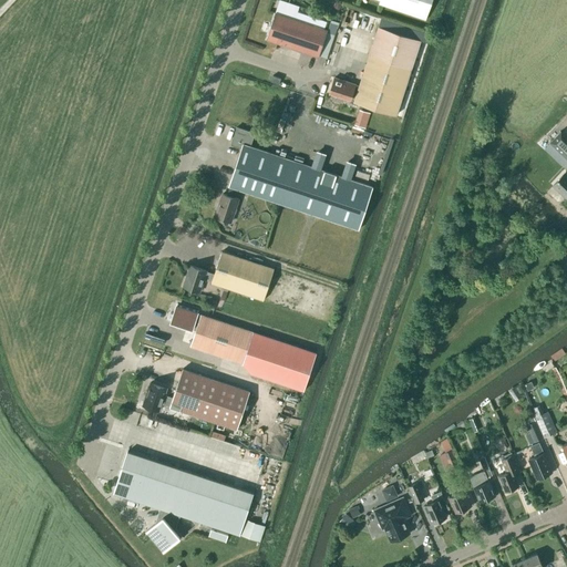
[(424,20),(431,0),(378,0),(380,0),(379,4),(424,20)]
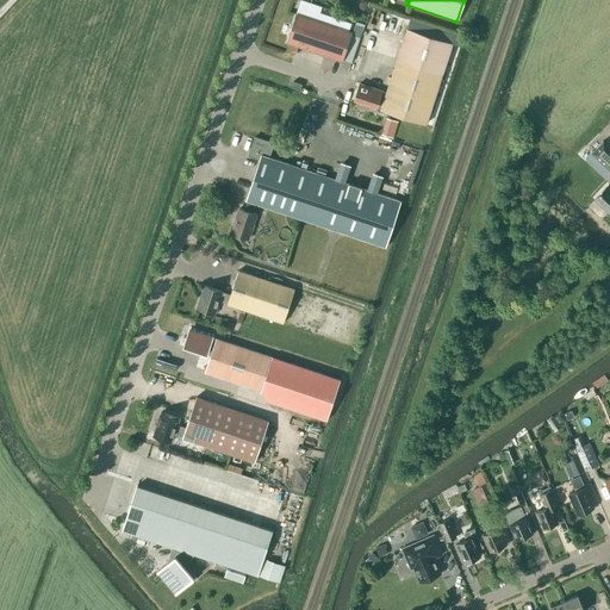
[(342,62),(353,32),(296,13),(286,43),(342,62)]
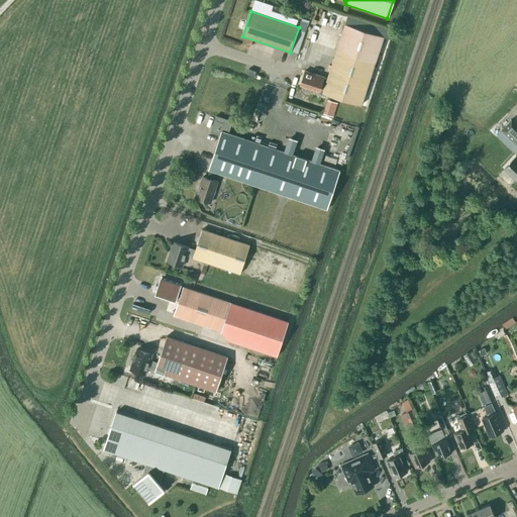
[(322,93),(360,106),(384,36),(345,24),(327,79),(324,78),(305,71),(300,85),(319,91),(320,90),(323,91),(322,93)]
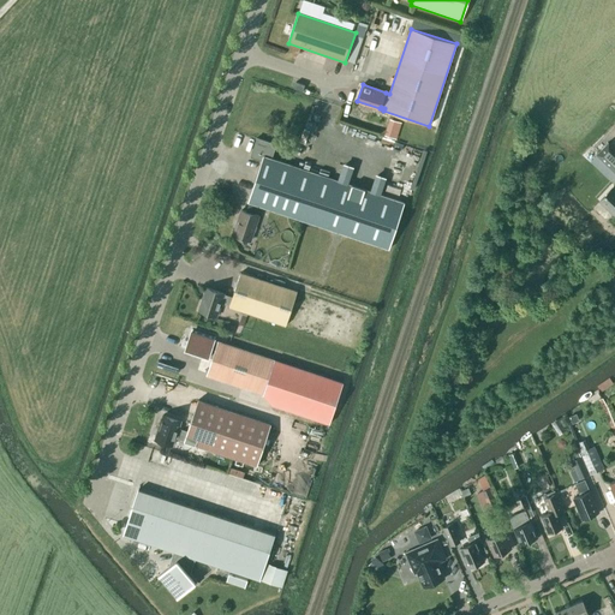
[(303,93),(305,85),(296,83),(293,89),(303,93)]
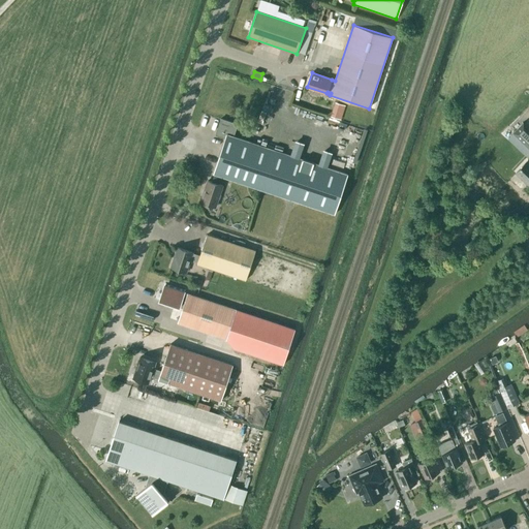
[(208,181),(200,203),(215,208),(222,186),(219,185),(221,177),(335,214),(347,175),(234,137),(238,125),(221,119),(215,135),(225,138),(213,174),(214,175),(212,182),(208,181)]
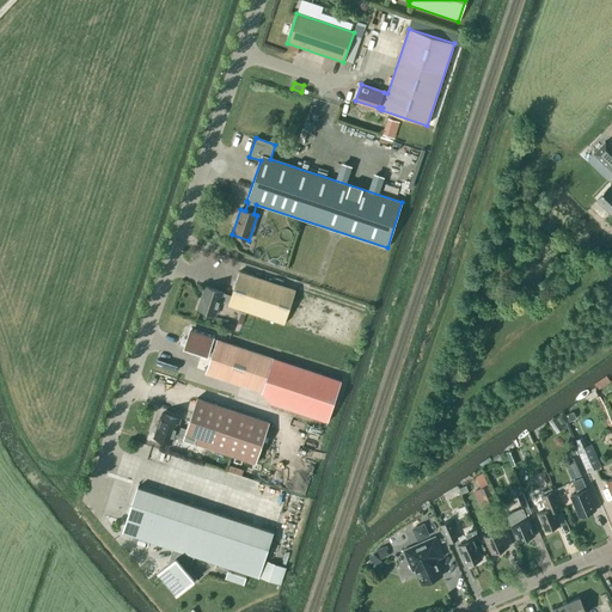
[(611,148),(605,142),(594,154),(611,172),(611,148)]
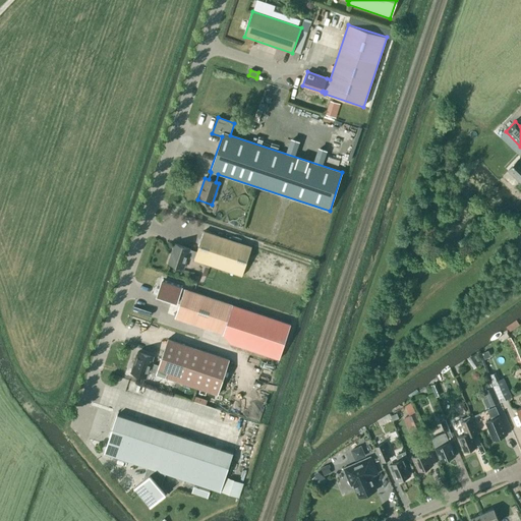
[(520,180),(520,164),(518,161),(507,171),(519,183),(520,180)]
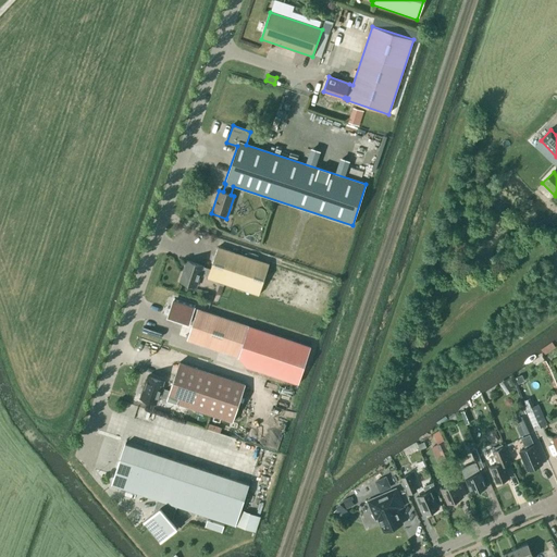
[(200,275),(208,277),(207,279),(259,295),(269,264),(218,247),(210,270),(202,267),(203,267),(186,261),(180,282),(196,287),(200,275)]
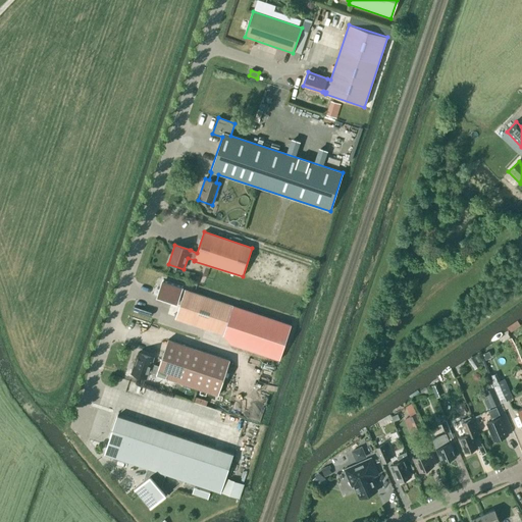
[(223,335),(233,306),(185,290),(185,291),(181,290),(183,286),(163,280),(158,297),(177,303),(178,299),(181,300),(175,319),(223,335)]
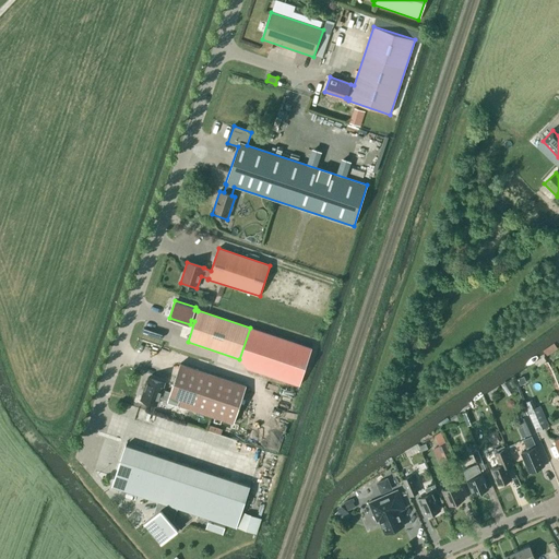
[(239,360),(248,369),(299,387),(312,348),(250,328),(239,359),(239,360)]
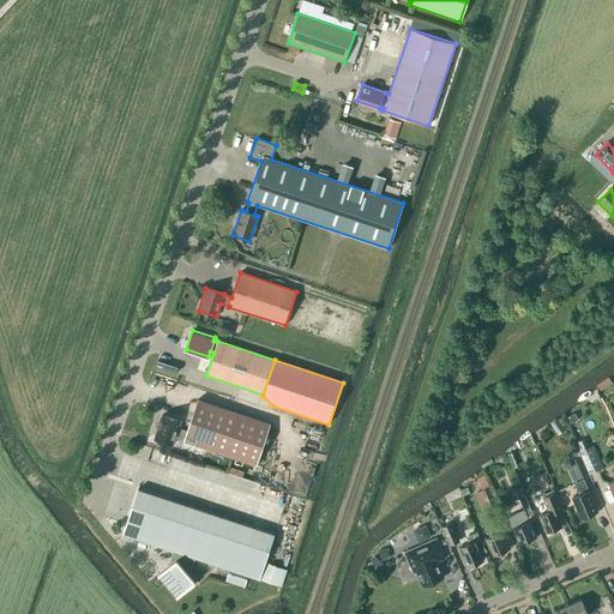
[(603,381),(596,386),(600,392),(612,384),(608,378),(607,379),(603,381)]
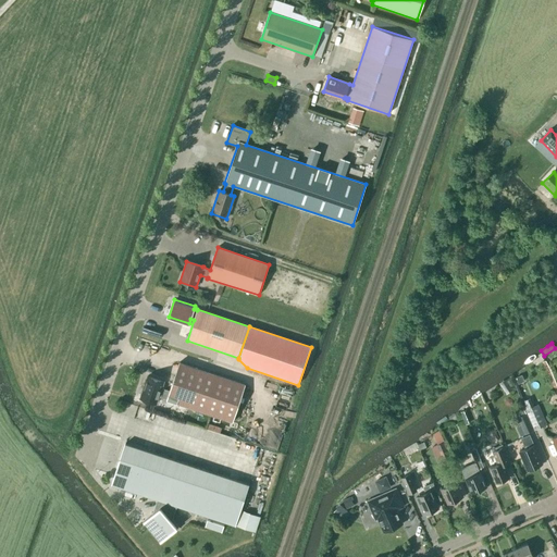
[(546,361),(542,362),(555,391),(556,388),(556,385),(549,370),(546,361)]
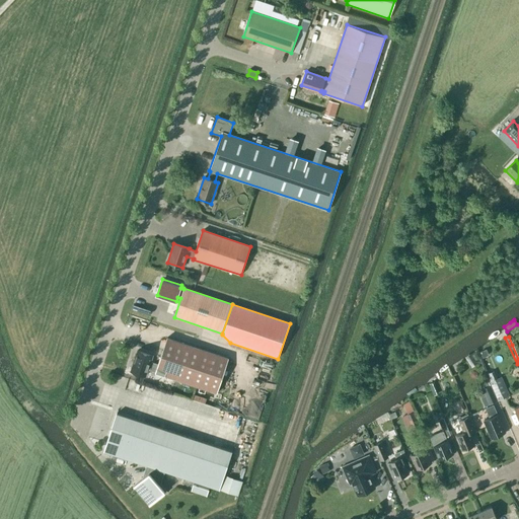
[(155,372),(217,393),(228,358),(167,338),(158,364),(151,362),(153,356),(138,351),(131,371),(146,376),(148,370),(155,372)]
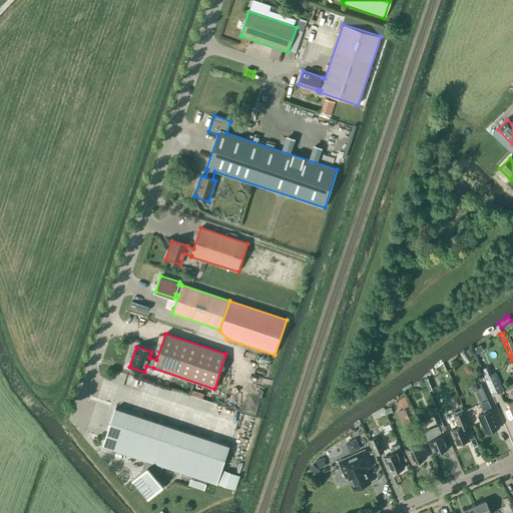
[(478,347),(475,348),(477,354),(483,352),(480,346),(479,346),(478,347)]
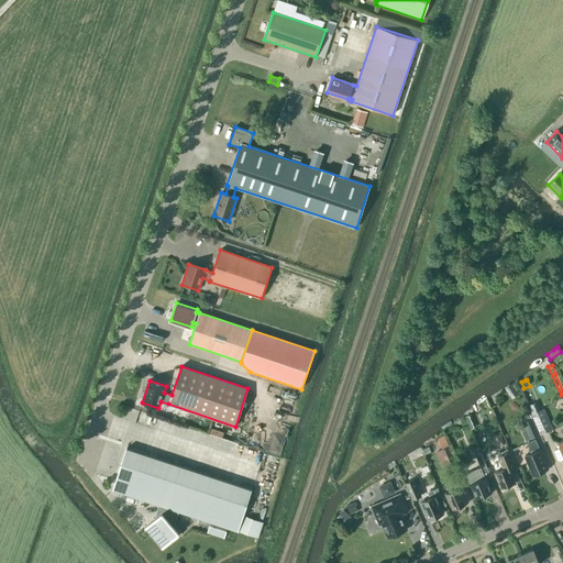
[(511,384),(505,388),(511,399),(518,395),(511,384)]
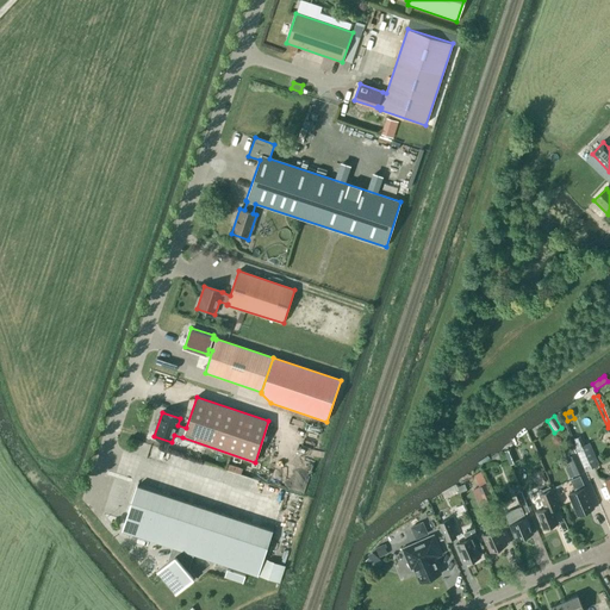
[(598,465),(589,443),(584,446),(579,436),(571,440),(585,471),(598,465)]
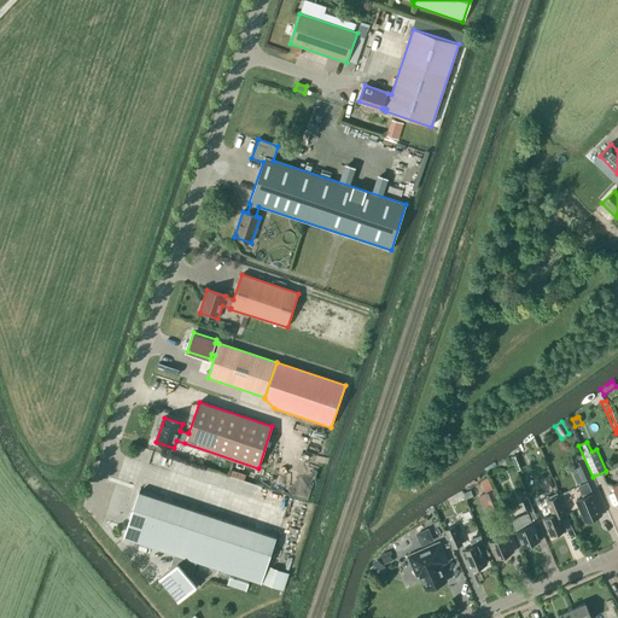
[(592,477),(583,460),(573,464),(577,472),(572,473),(577,484),(592,477)]
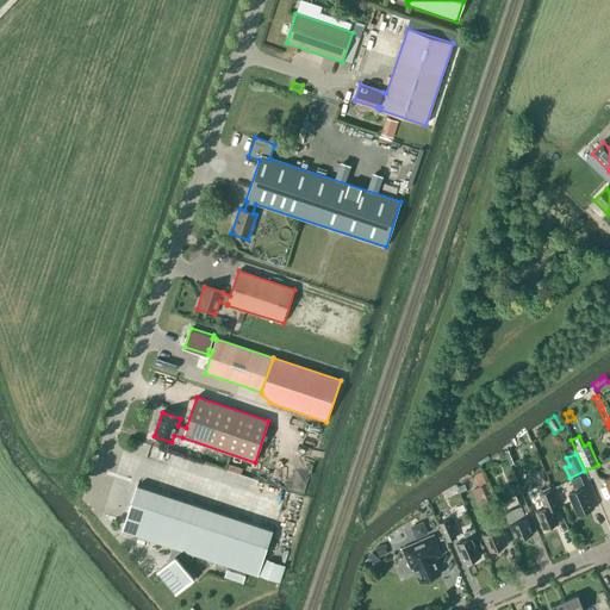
[(539,485),(546,481),(542,471),(534,474),(539,485)]
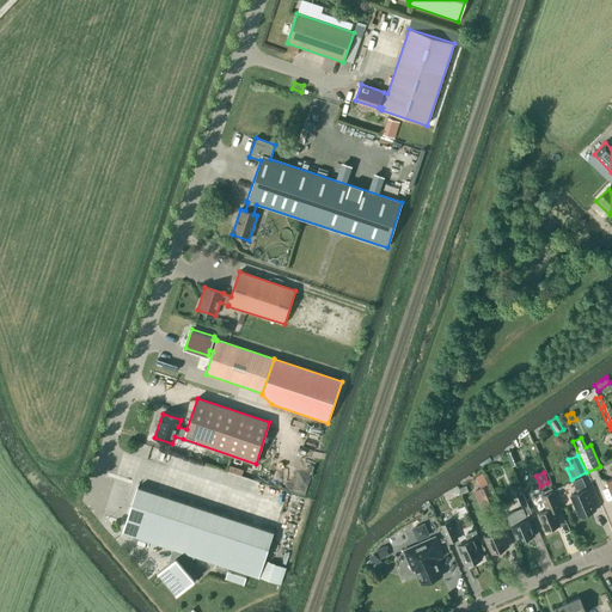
[(587,515),(588,514),(595,510),(589,499),(591,497),(587,489),(582,477),(573,481),(577,493),(570,496),(575,507),(580,518),(581,516),(583,516),(587,515)]
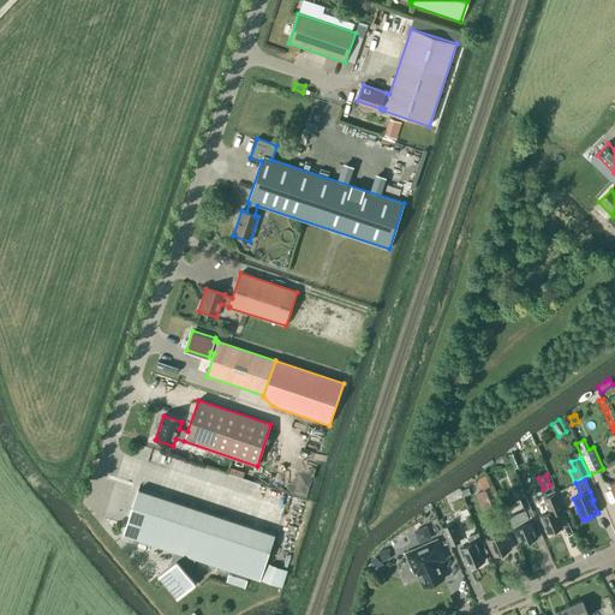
[(489,489),(482,491),(484,499),(490,511),(497,507),(493,495),(489,489)]
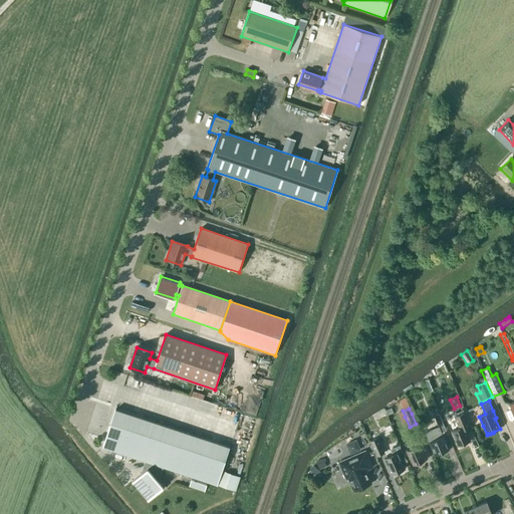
[(149,463),(148,469),(133,482),(138,488),(140,486),(150,497),(148,499),(148,500),(164,487),(154,476),(156,475),(160,476),(163,468),(217,485),(230,447),(115,410),(102,448),(149,463)]
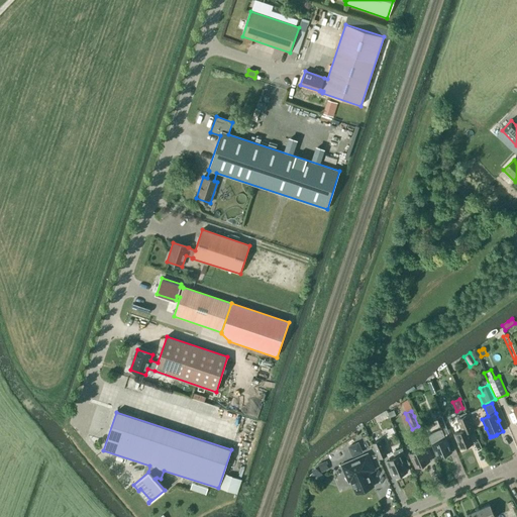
[(467,447),(468,446),(473,443),(467,429),(473,427),(467,413),(456,418),(461,431),(454,434),(460,449),(462,448),(463,448),(467,447)]
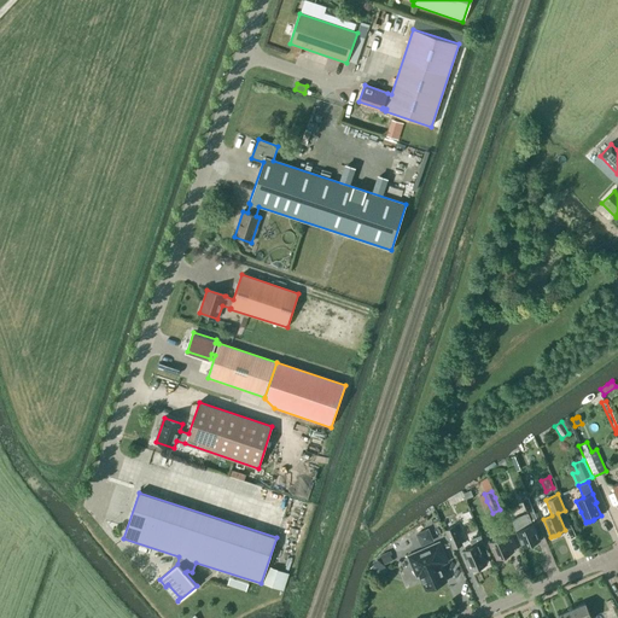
[(517,531),(524,548),(540,541),(532,525),(538,523),(528,497),(522,500),(528,514),(520,518),(520,517),(512,520),(517,532),(517,531)]
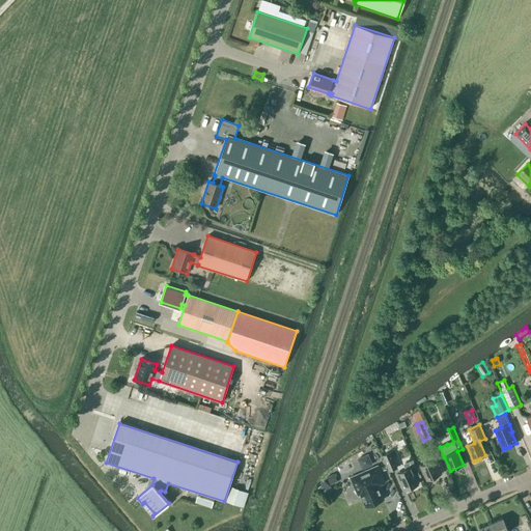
[(362,466),(373,460),(368,450),(358,455),(362,466)]
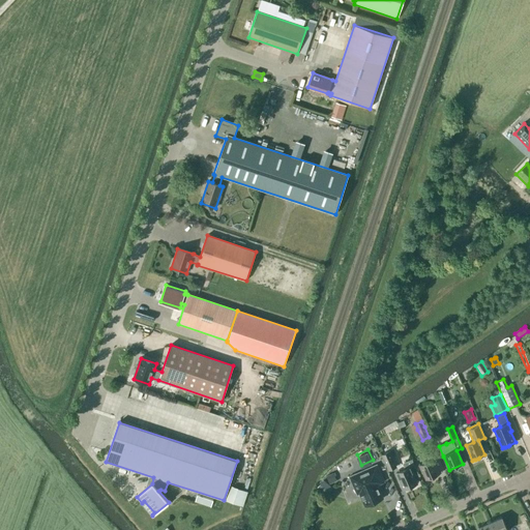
[(389,451),(381,455),(388,471),(396,468),(389,451)]
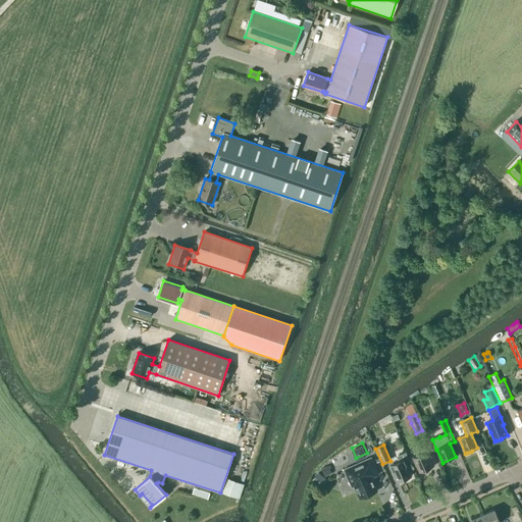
[(417,466),(421,474),(433,468),(429,460),(430,460),(427,452),(424,447),(419,449),(421,455),(413,459),(416,466),(417,466)]
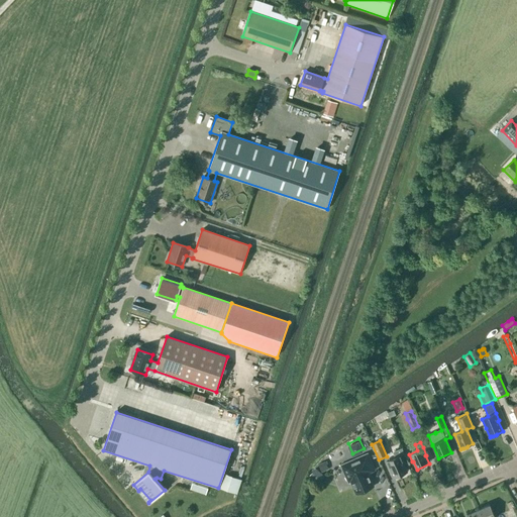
[(396,457),(387,460),(389,464),(394,478),(396,477),(397,478),(401,476),(401,475),(407,473),(403,463),(407,462),(401,449),(393,452),(396,457)]
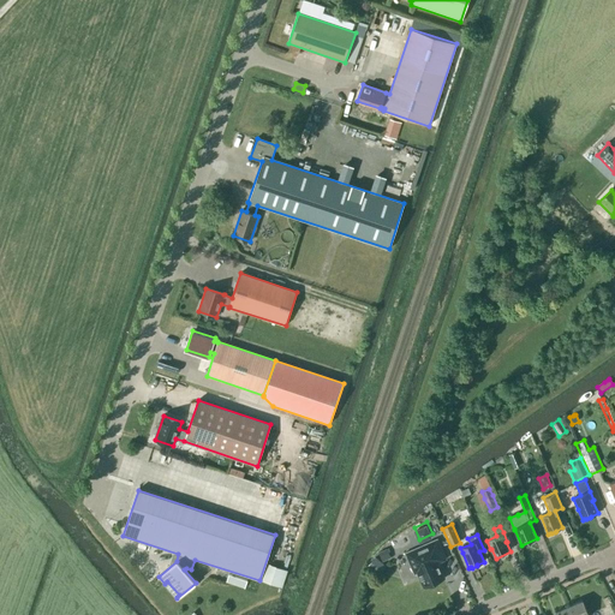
[(446,560),(437,539),(405,553),(415,575),(418,573),(424,587),(443,579),(437,563),(446,560)]
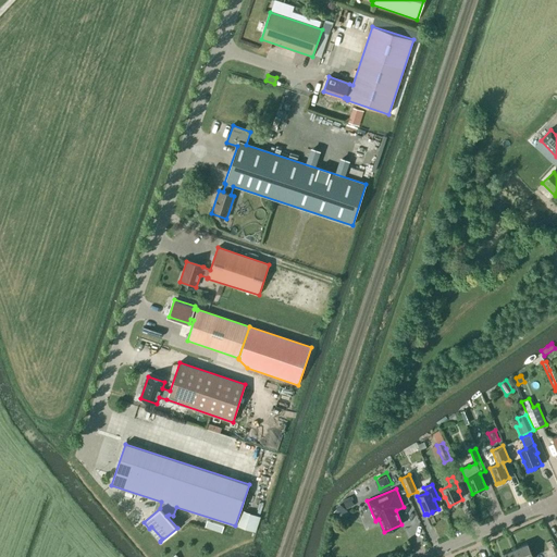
[(346,498),(343,500),(346,509),(354,506),(350,497),(349,497),(346,498)]
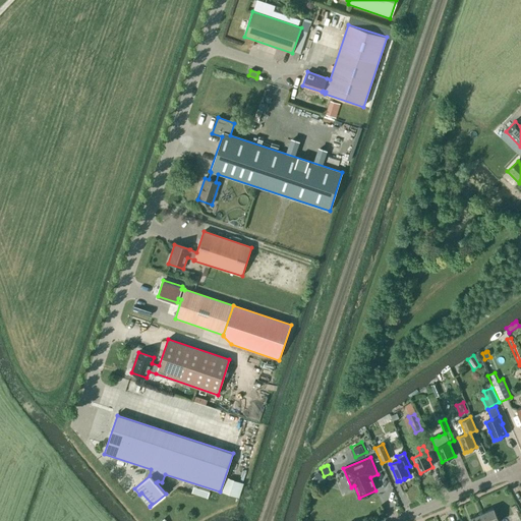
[(314,475),(310,480),(312,481),(321,488),(328,479),(322,474),(317,471),(314,475)]
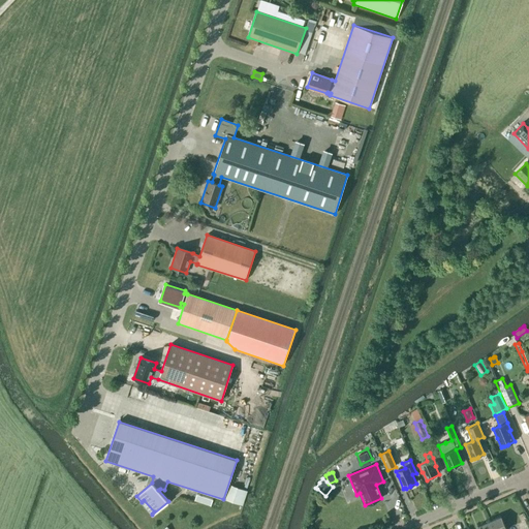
[(505,528),(501,517),(489,522),(492,528),(505,528)]
